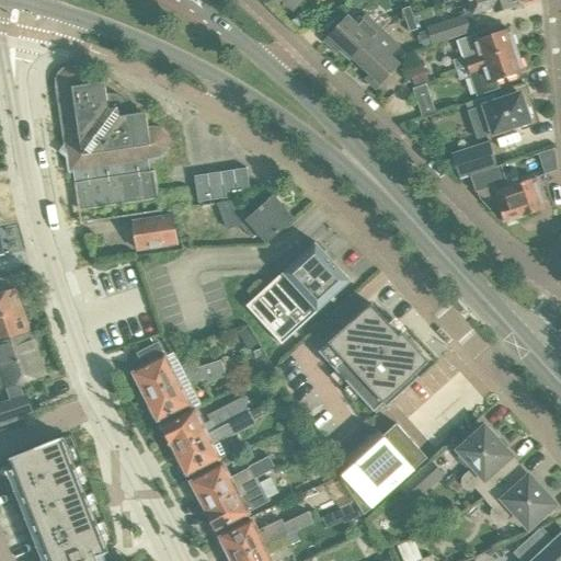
[(284,0),(295,10),(304,0),(284,0)]
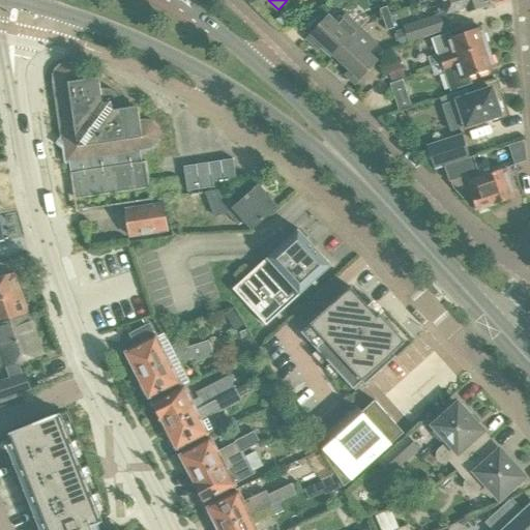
[(421,0),(423,4),(436,0),(444,0),(448,12),(469,6),(470,10),(490,4),(488,0),(421,0)]
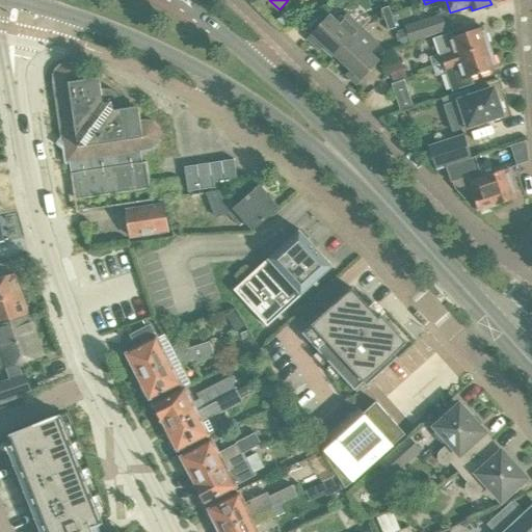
[(381,8),(384,18),(393,16),(390,6),(381,8)]
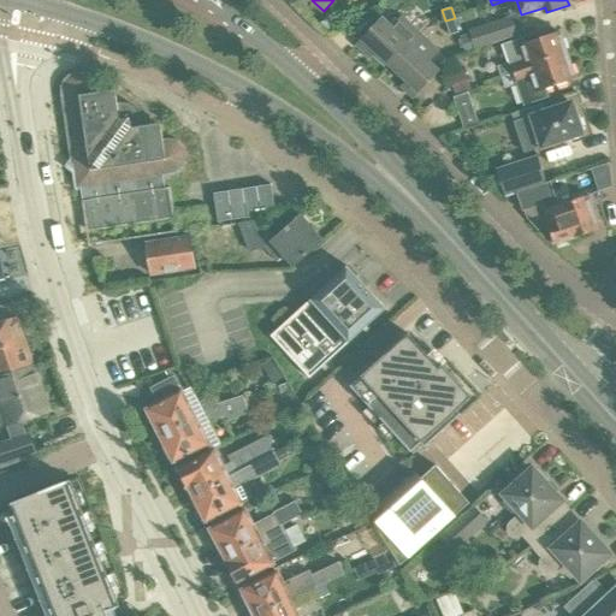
[(469,34),(460,36),(465,52),(472,49),(511,36),(520,27),(521,27),(522,25),(513,16),(513,15),(511,15),(511,16),(475,28),(468,30),(469,34)]
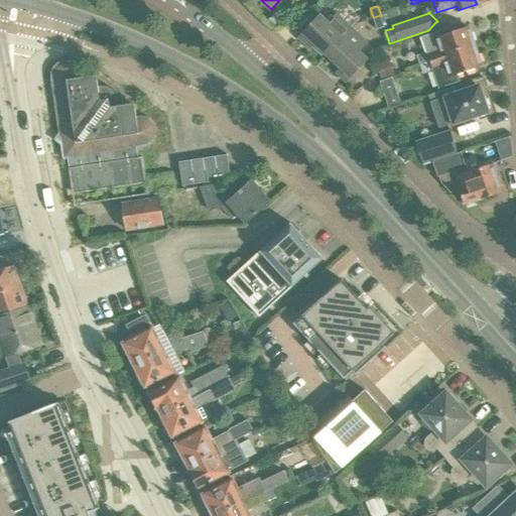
[(327,56),(354,28),(338,13),(329,21),(321,14),(298,38),(309,49),(314,44),(327,56)]
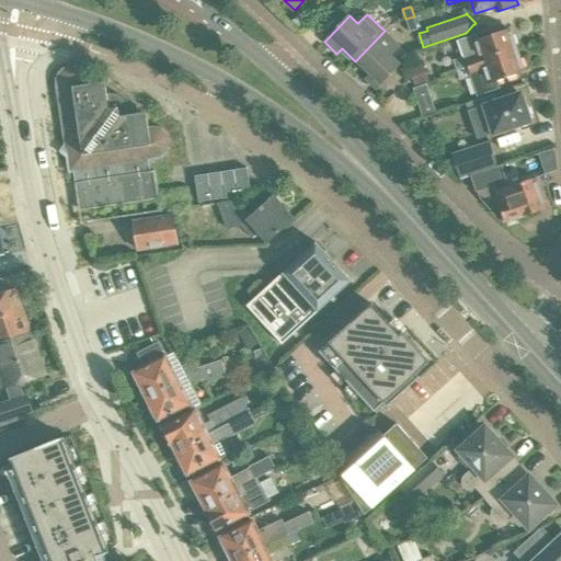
[(405,19),(410,32),(419,30),(414,16),(405,19)]
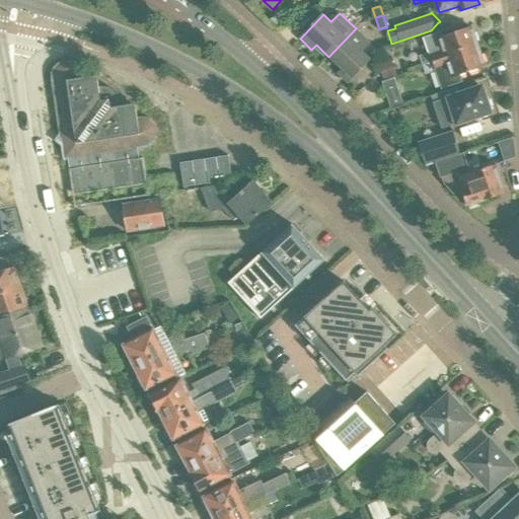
[(477,46),(470,25),(442,35),(440,31),(423,38),(428,54),(420,57),(423,65),(477,46)]
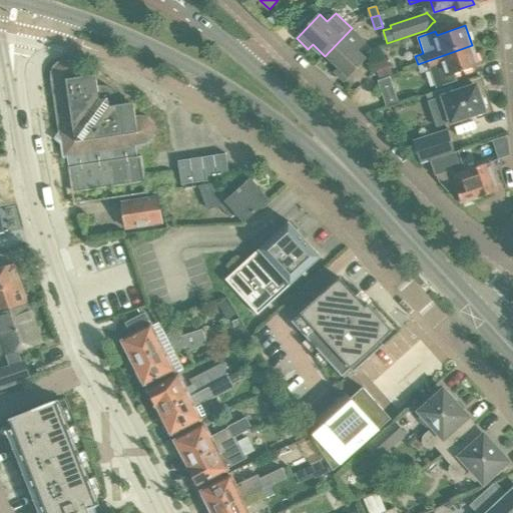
[(367,42),(352,28),(325,56),(337,67),(333,72),(344,83),(366,59),(358,52),(367,42)]
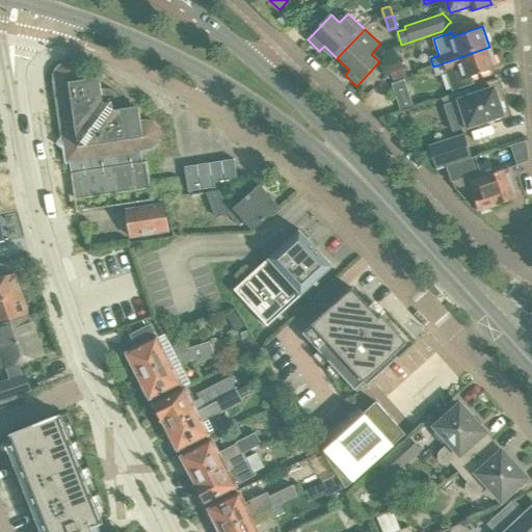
[(489,47),(433,67),(436,76),(447,72),(453,89),(474,82),(472,76),(497,68),(489,47)]
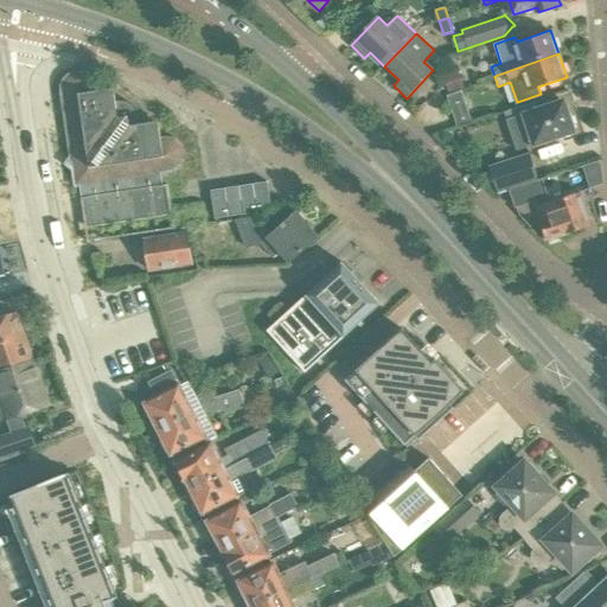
[(443,74),(448,94),(464,89),(458,70),(443,74)]
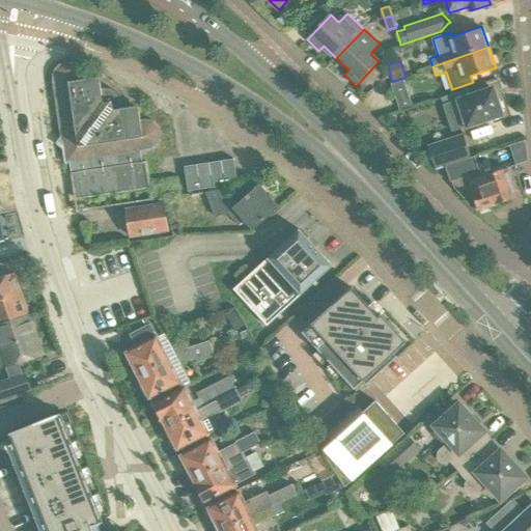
[(71,64),(64,64),(56,70),(53,75),(53,85),(61,138),(55,144),(62,149),(64,164),(68,164),(73,193),(77,197),(82,199),(149,189),(146,161),(142,162),(141,154),(148,152),(154,150),(158,146),(161,142),(161,138),(161,133),(160,128),(156,123),(150,121),(145,121),(141,121),(139,114),(133,110),(128,110),(127,102),(120,103),(111,93),(102,95),(101,84),(92,79),(84,80),(83,76),(81,72),(80,68),(76,65),(71,64)]
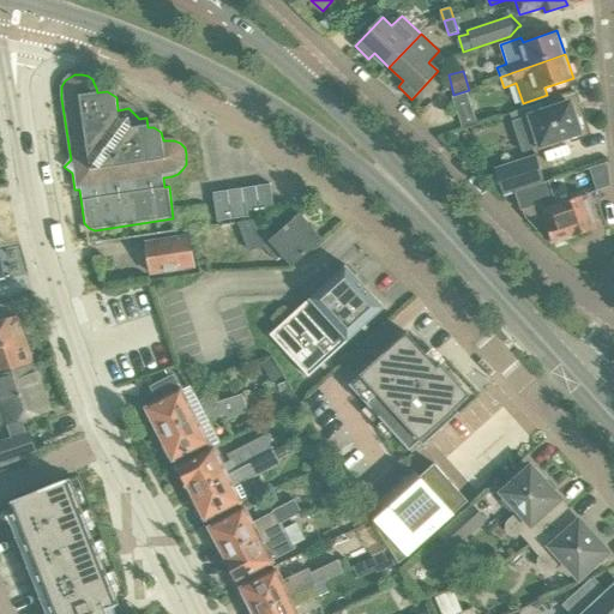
[(578,127),(576,119),(573,116),(569,104),(542,113),(540,104),(510,114),(523,152),(578,133),(577,131),(578,127)]
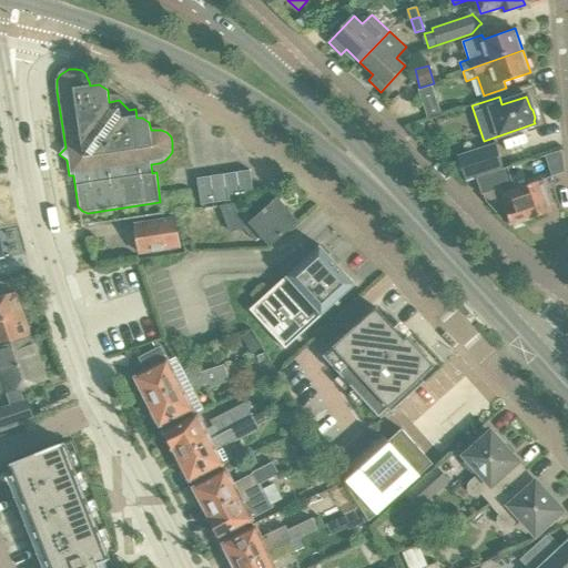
[(423,105),(427,120),(442,114),(437,101),(423,105)]
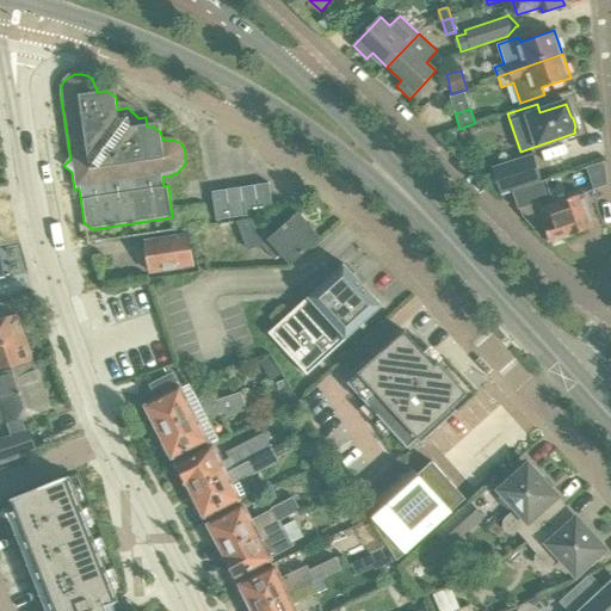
[(501,195),(512,191),(542,181),(534,154),(493,168),(501,195)]
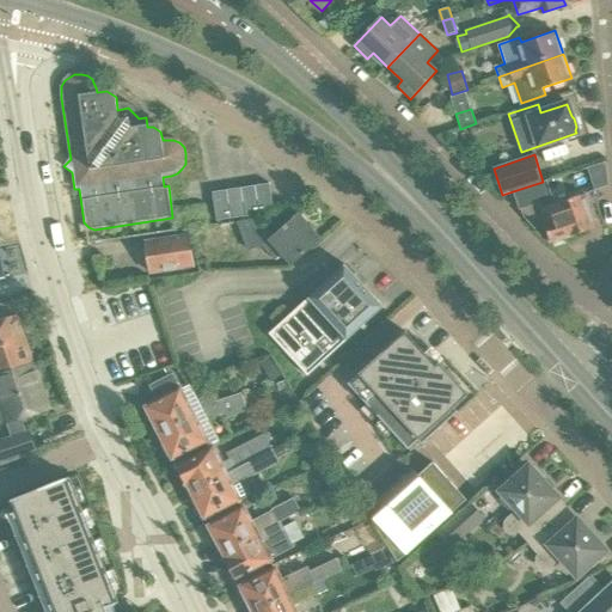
[(213,189),(218,216),(275,208),(270,179),(213,189)]
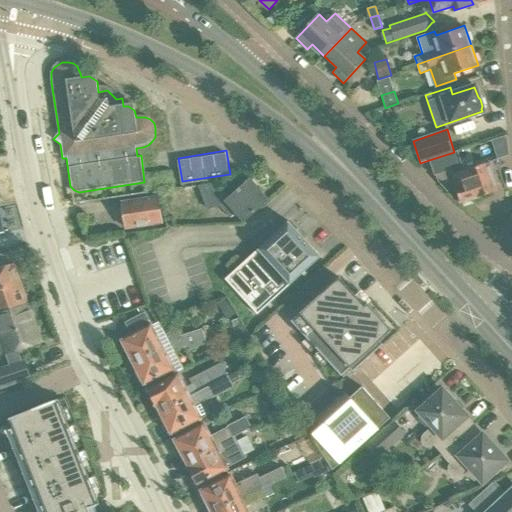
[(447,191),(456,188),(460,200),(461,200),(463,205),(479,200),(477,196),(497,189),(487,162),(464,170),(457,150),(454,152),(429,160),(434,176),(436,175),(437,180),(439,182),(447,191)]
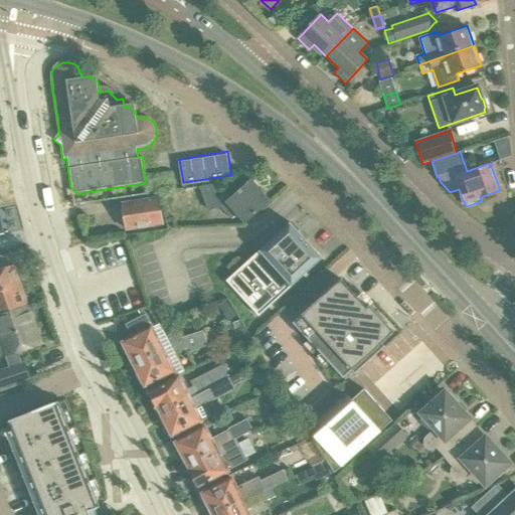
[(208,210),(219,205),(231,219),(236,215),(243,223),(269,200),(250,181),(229,199),(216,184),(200,187),(208,210)]
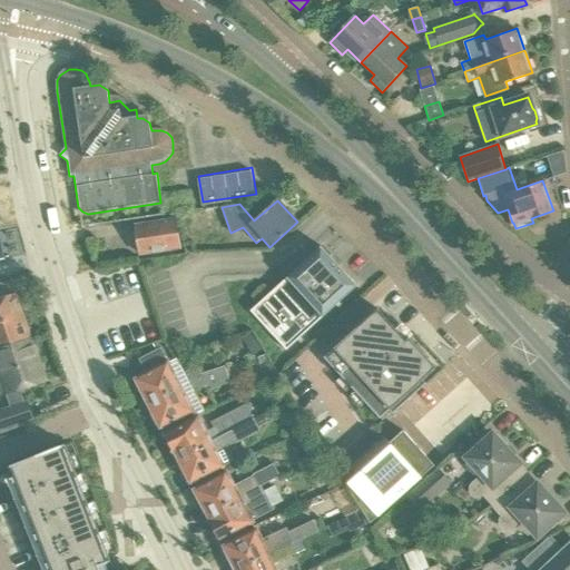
[(176,219),(136,225),(140,254),(180,248),(176,219)]
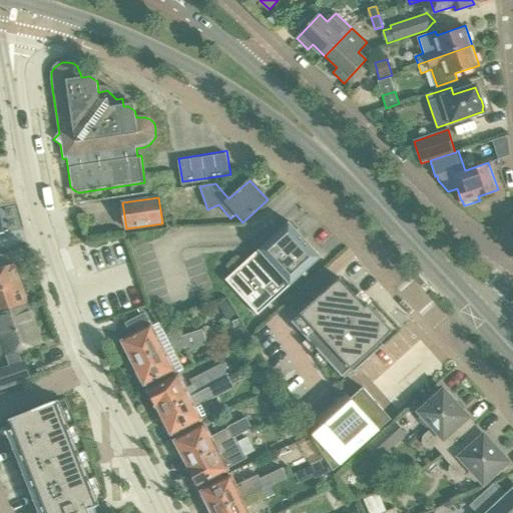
[(319,259),(287,222),(222,280),(253,316),(319,259)]
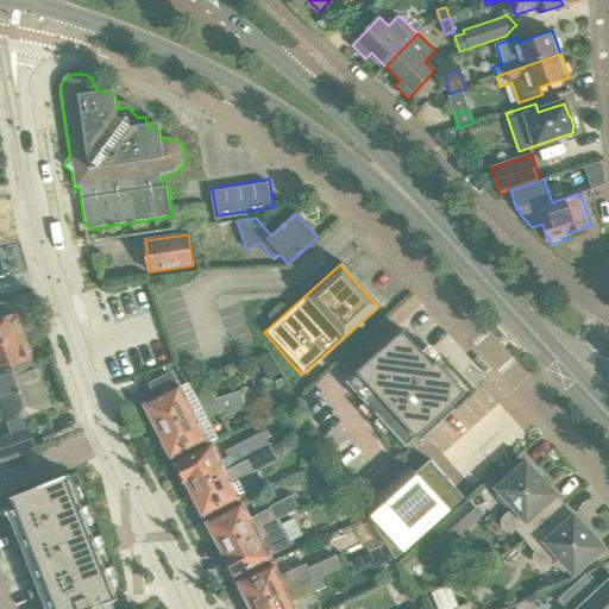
[(0,374),(32,363),(16,314),(0,319),(0,374)]
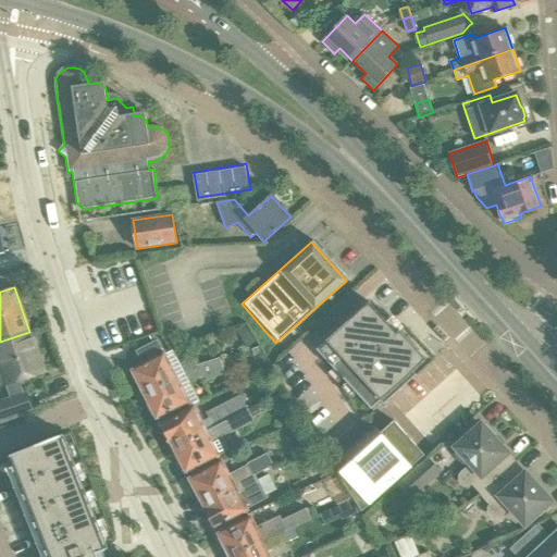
[(397,332),(369,301),(317,349),(371,409),(382,399),(385,404),(417,374),(412,371),(420,364),(410,354),(417,348),(399,330),(397,332)]
